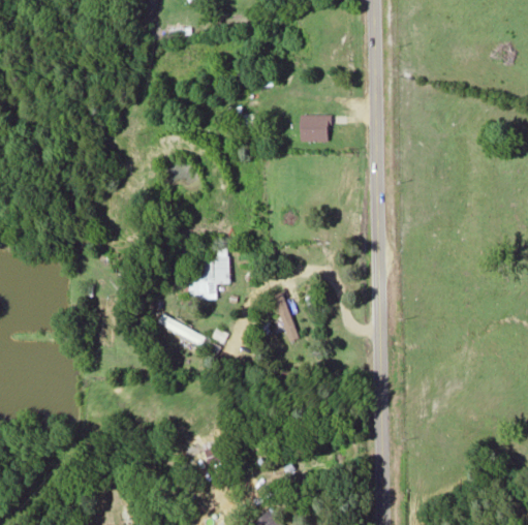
[(229,284),(228,249),(214,249),(214,258),(192,259),(193,300),(217,300),(216,284),(229,284)]
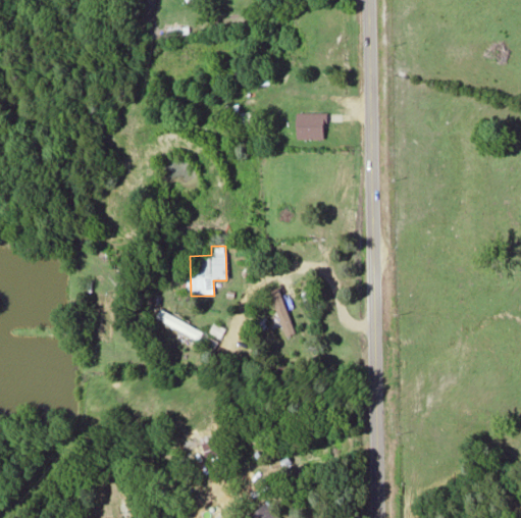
[(158,317),(197,343),(201,337),(162,311),(158,317)]
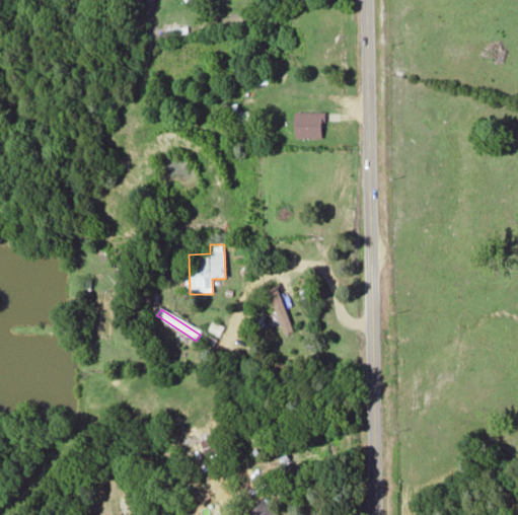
[(122,502),(116,503),(120,514),(136,514),(124,475),(115,477),(122,502)]
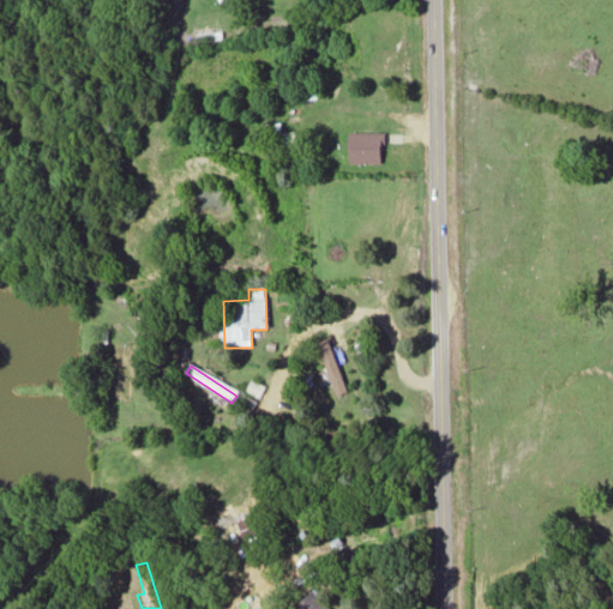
[(329,608),(313,594),(298,608),(329,608)]
